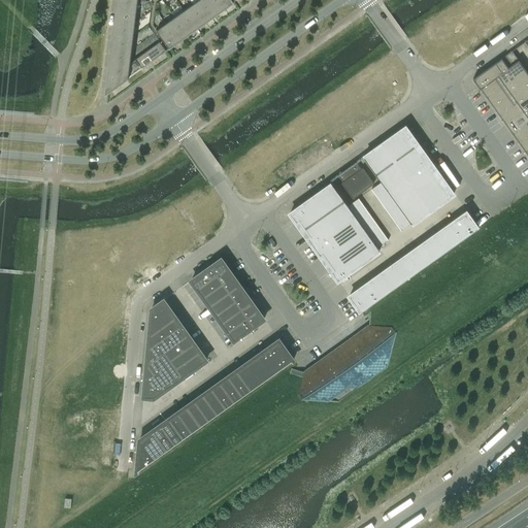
[(131,0),(123,6),(116,11),(122,20),(137,8),(137,0),(131,0)]
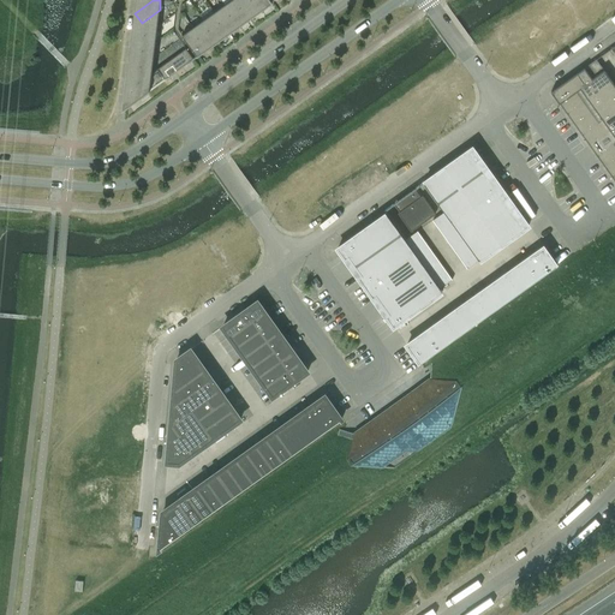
[(251,18),(237,0),(230,0),(225,4),(240,25),(251,18)]
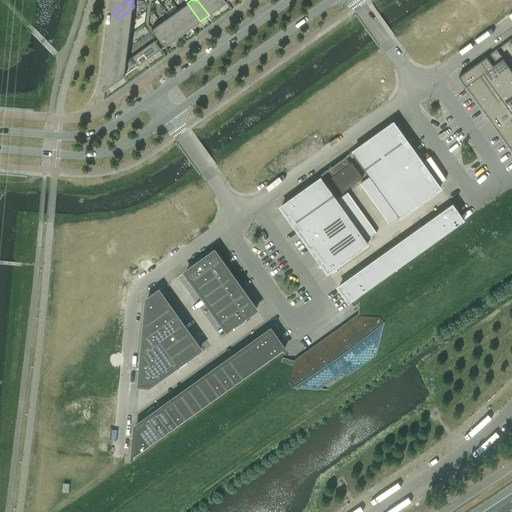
[(217,9),(211,0),(197,0),(209,15),(217,9)]
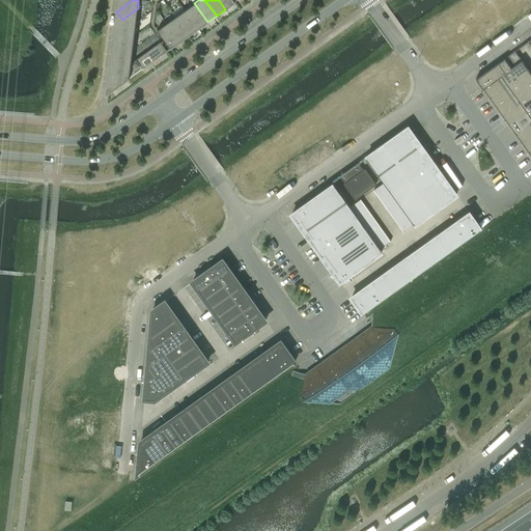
[(233,0),(219,0),(225,9),(235,2),(233,0)]
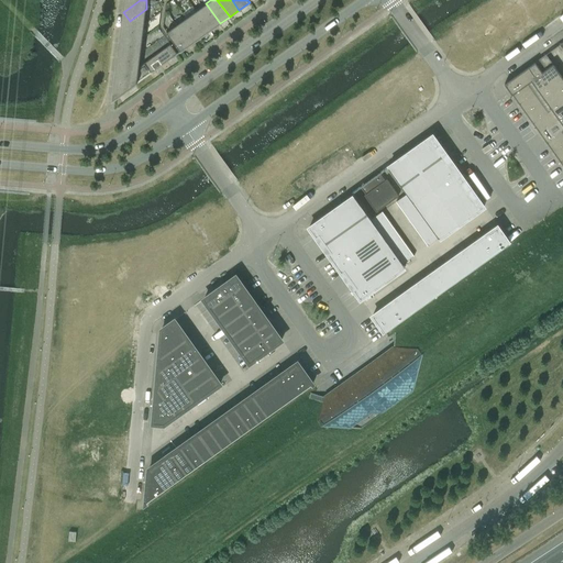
[(220,23),(206,3),(196,11),(210,31),(220,23)]
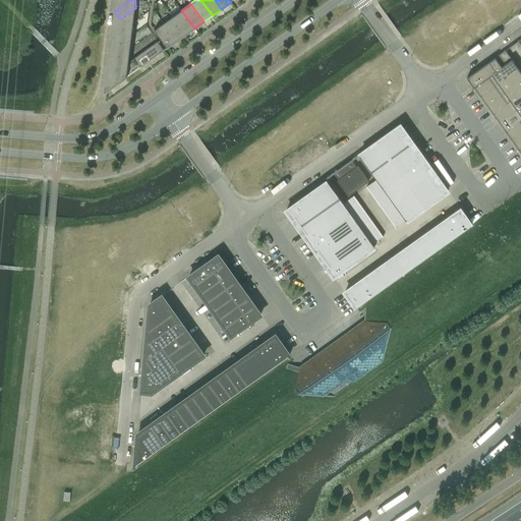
[(120,19),(112,24),(118,33),(133,21),(135,8),(120,19)]
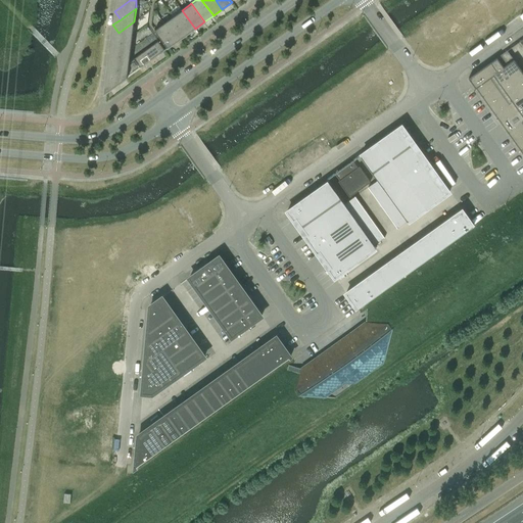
[(195,29),(182,10),(173,16),(186,35),(195,29)]
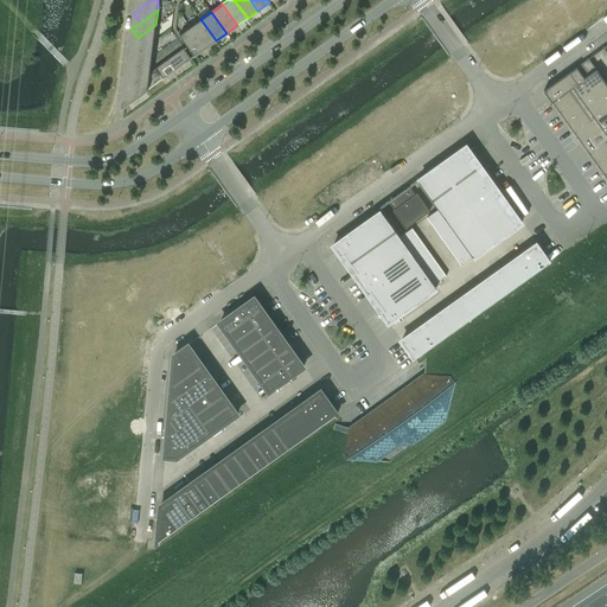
[(216,40),(200,19),(191,26),(205,48),(216,40)]
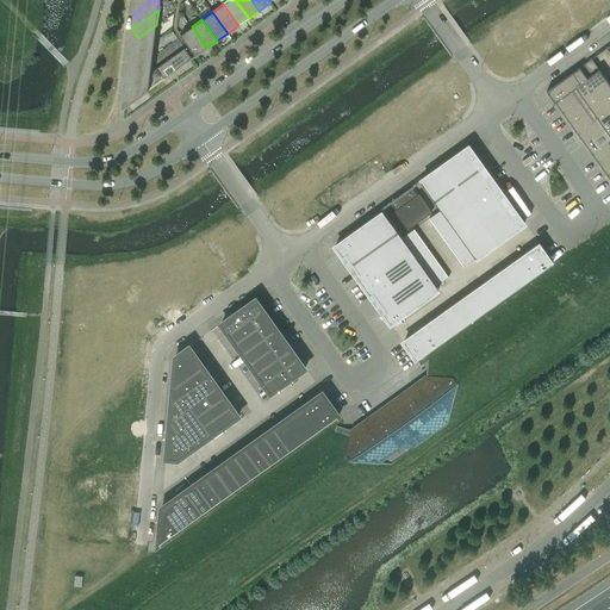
[(138,38),(130,44),(136,54),(155,42),(156,25),(138,38)]
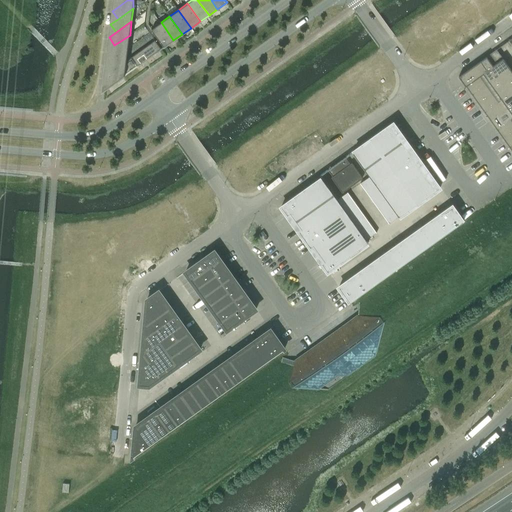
[(173,40),(161,22),(151,29),(164,47),(173,40)]
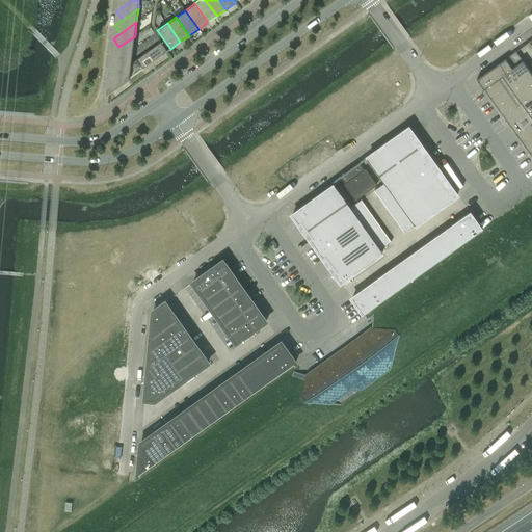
[(118,47),(111,52),(117,60),(133,50),(135,36),(118,47)]
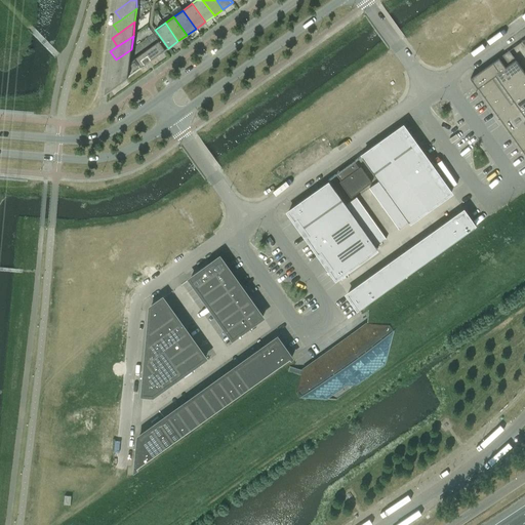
[(130,62),(115,73),(121,82),(165,49),(159,41),(130,62)]
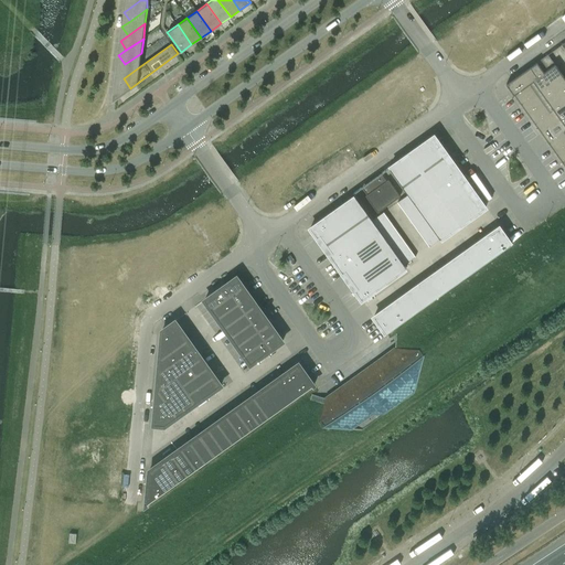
[(125,64),(117,71),(123,80),(124,78),(140,66),(141,53),(125,64)]
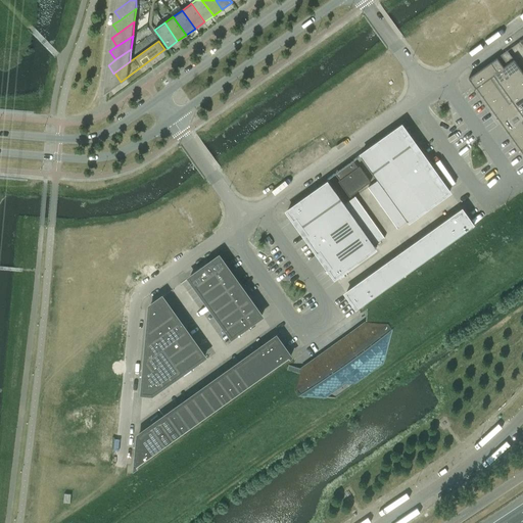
[(469,78),(474,85),(475,87),(514,59),(508,50),(507,50),(469,78)]
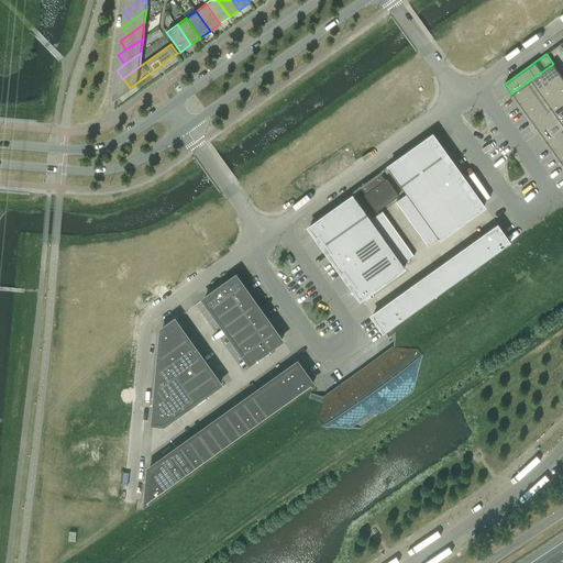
[(553,64),(511,94),(519,103),(560,74),(553,64)]
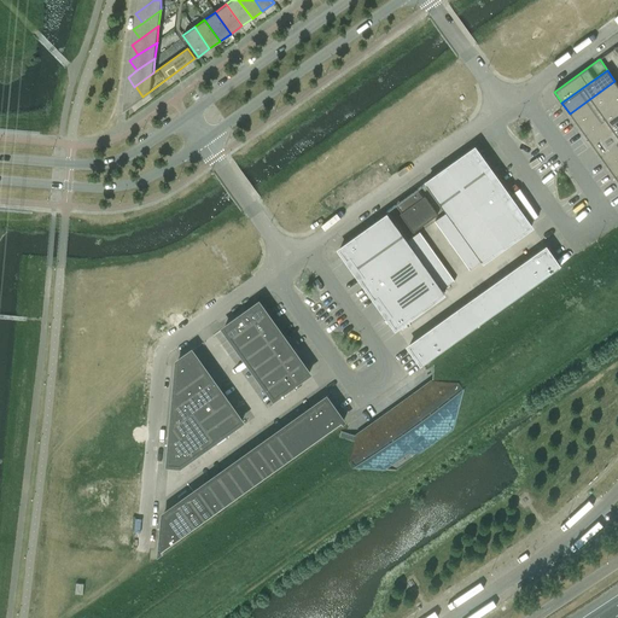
[(617,85),(614,81),(570,114),(577,124),(617,94),(617,85)]
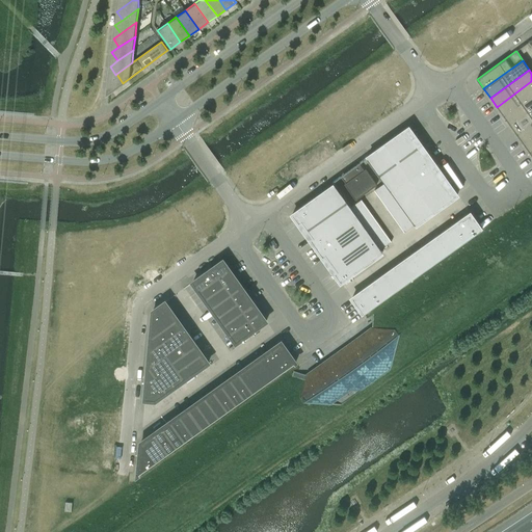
[(115,75),(108,80),(114,88),(114,89),(123,83),(116,74),(115,75)]
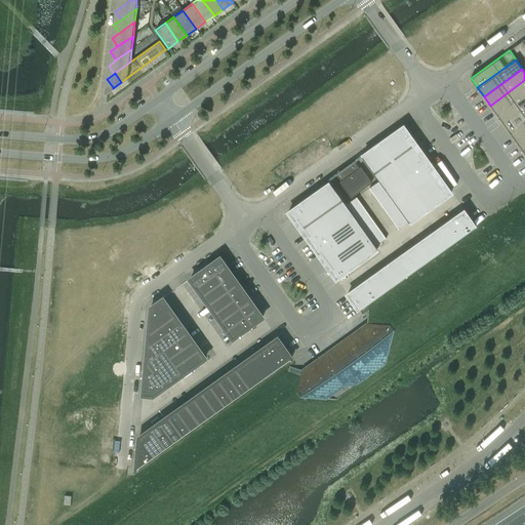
[(524,80),(490,106),(496,115),(524,93),(524,80)]
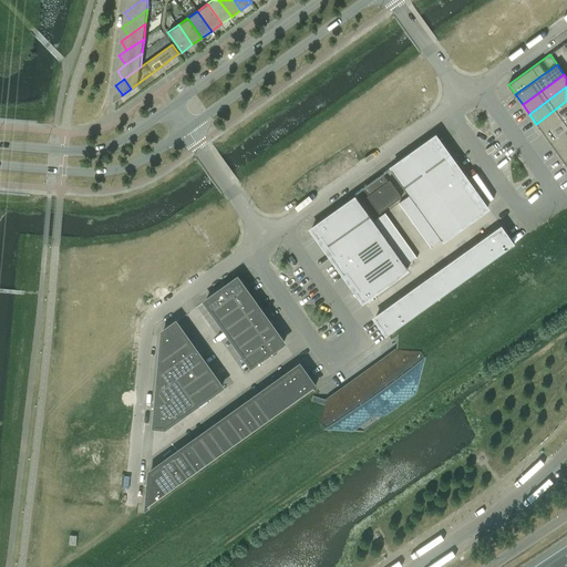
[(566,101),(536,124),(543,133),(566,115),(566,101)]
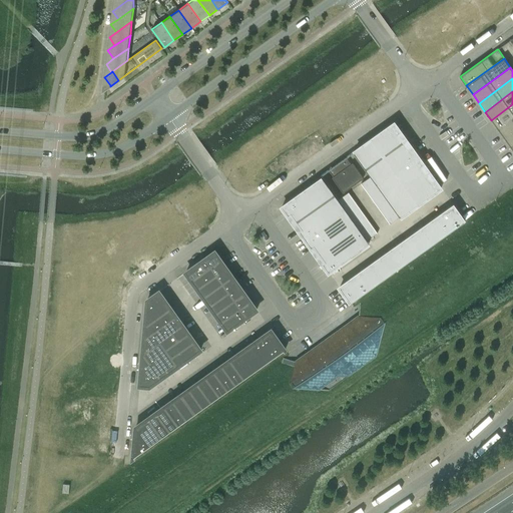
[(512,104),(491,120),(498,129),(512,118),(512,104)]
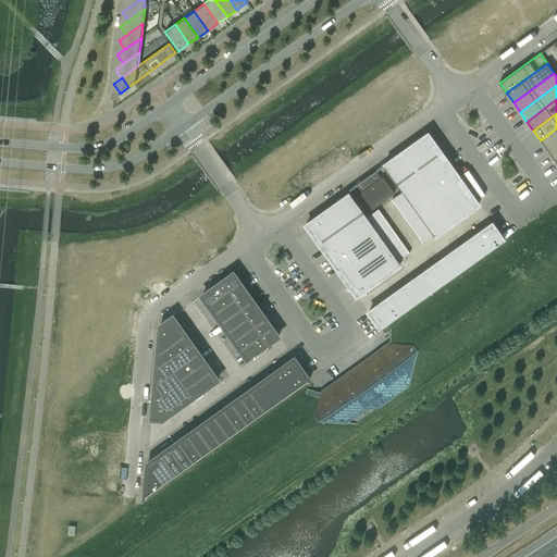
[(556,128),(541,140),(547,150),(556,143),(556,128)]
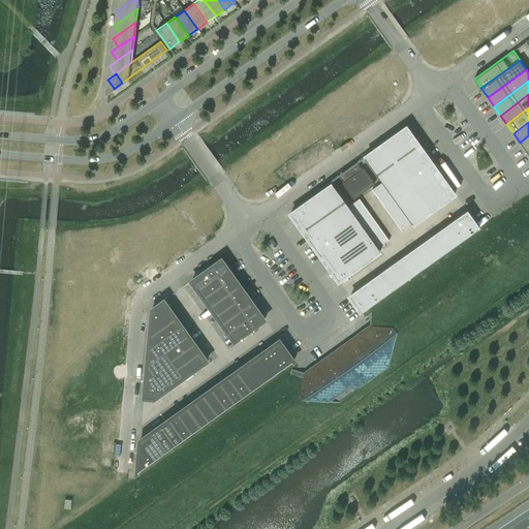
[(377,174),(415,146),(410,137),(412,135),(406,127),(365,156),(377,174)]
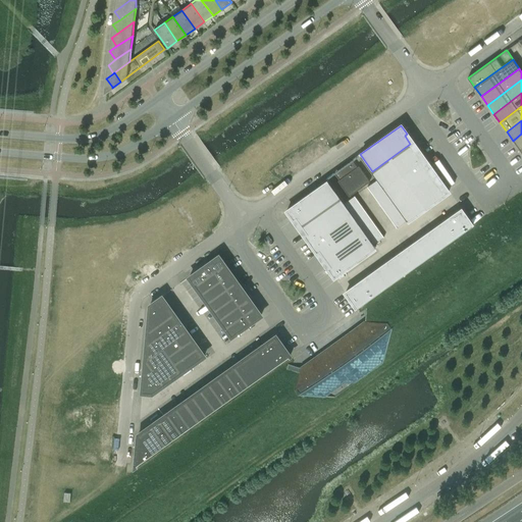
[(521,134),(513,141),(519,150),(521,147),(521,134)]
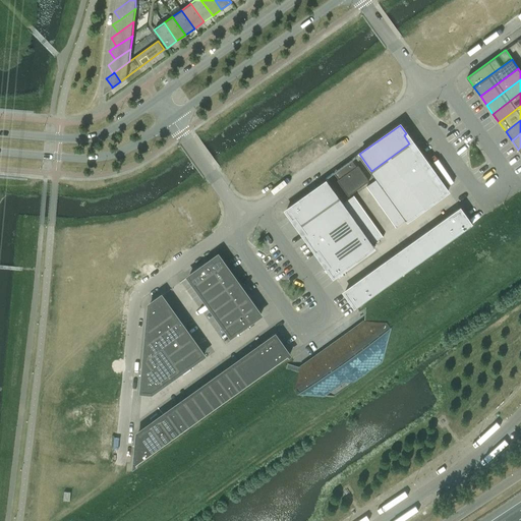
[(383,187),(424,158),(418,149),(415,152),(409,143),(371,171),(374,176),(377,179),(381,184),(383,187)]
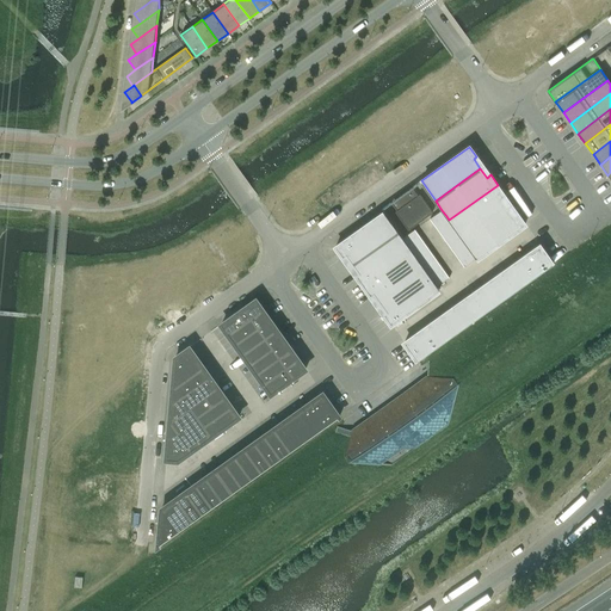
[(463,239),(507,207),(501,197),(505,195),(498,185),(449,220),(450,222),(455,228),(460,234),(463,239)]
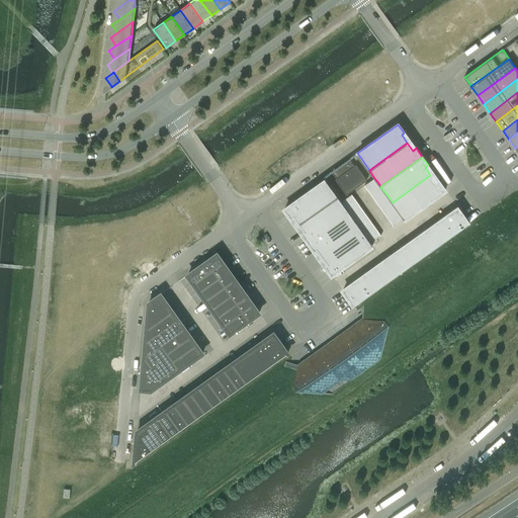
[(366,180),(355,165),(354,165),(349,159),(342,164),(344,166),(333,173),(337,178),(335,179),(346,194),(366,180)]
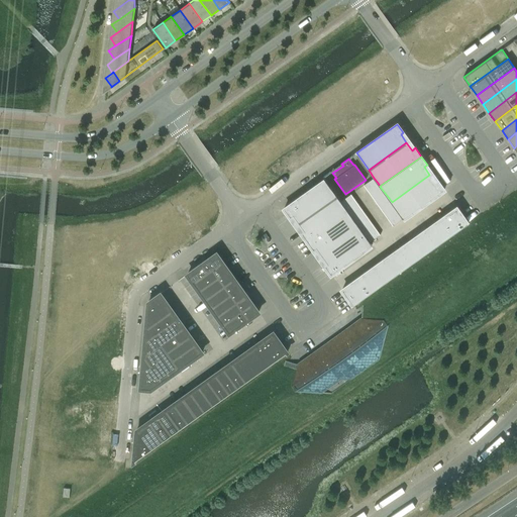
[(403,218),(444,189),(438,181),(435,183),(429,175),(392,202),(392,203),(396,208),(400,213),(403,218)]
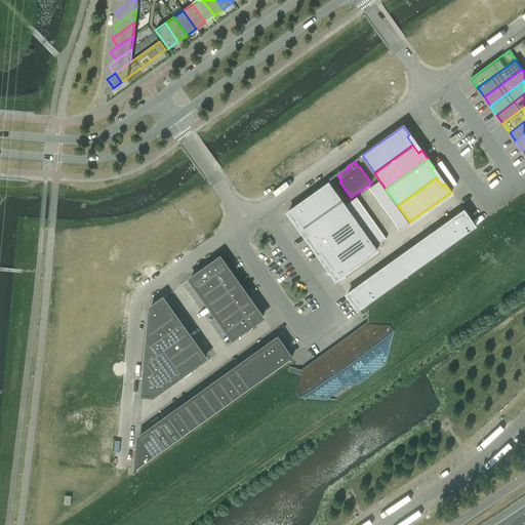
[(373,193),(384,186),(379,180),(369,188),(373,193)]
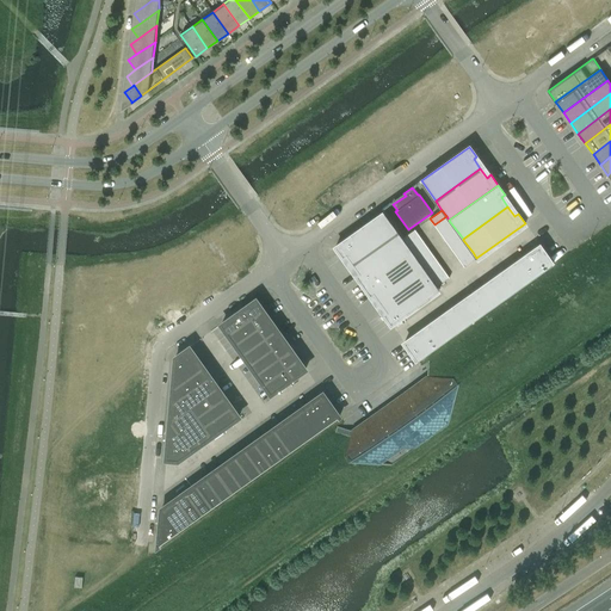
[(353,263),(399,230),(384,211),(335,246),(344,257),(346,254),(353,263)]
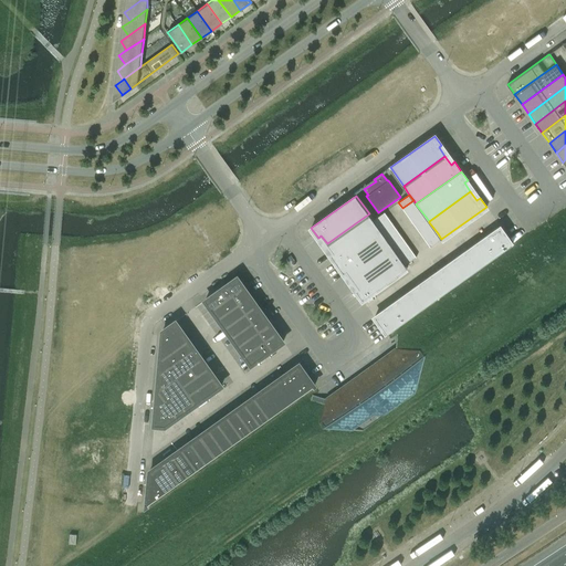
[(406,213),(417,206),(416,203),(413,200),(402,208),(406,213)]
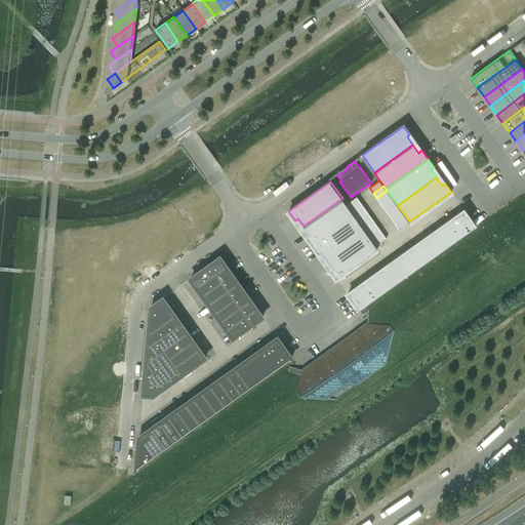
[(380,203),(391,196),(387,191),(376,198),(380,203)]
